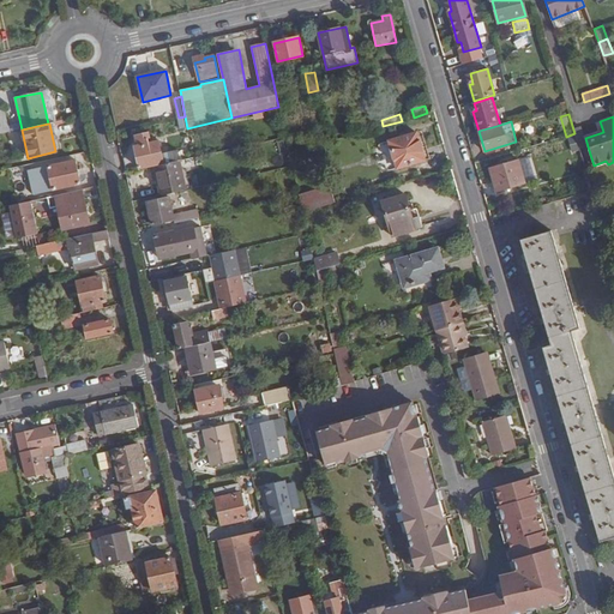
[(582,127),(573,130),(575,133),(579,149),(588,146),(585,138),(582,127)]
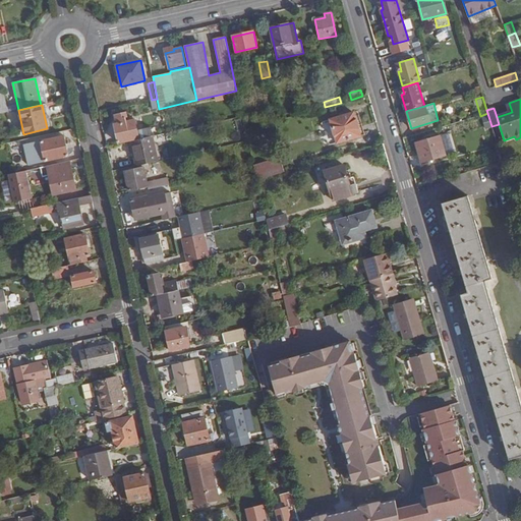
[(114,125),(118,145),(131,141),(139,139),(135,120),(128,122),(127,117),(128,117),(127,113),(114,115),(115,120),(117,119),(118,124),(114,125)]
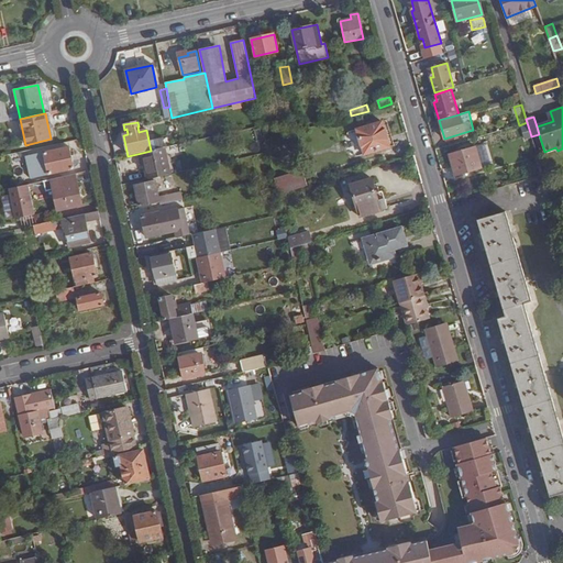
[(382,122),(356,130),(365,155),(389,146),(382,122)]
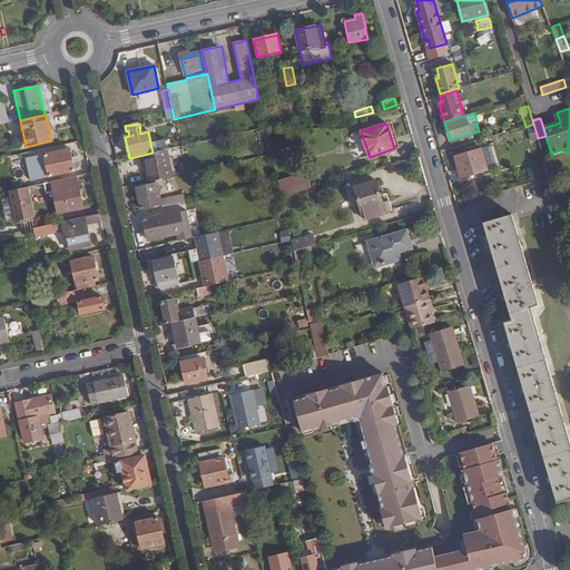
[(165,140),(154,141),(155,150),(166,149),(165,140)]
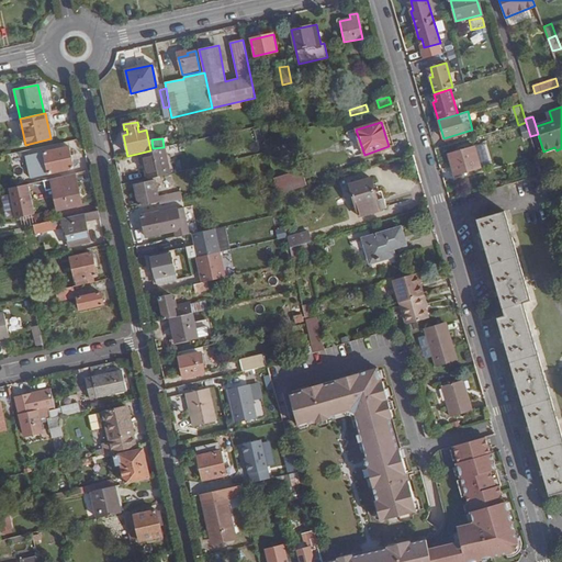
[(44,153),(48,175),(57,172),(74,169),(68,147),(44,153)]
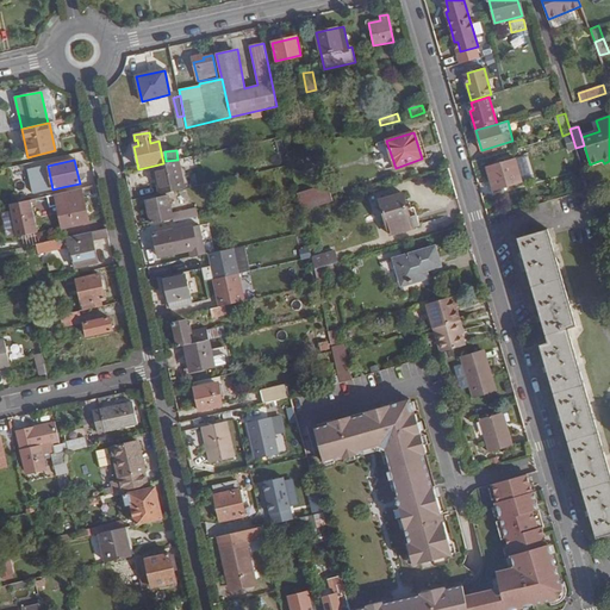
[(185,188),(178,160),(163,163),(154,166),(160,194),(185,188)]
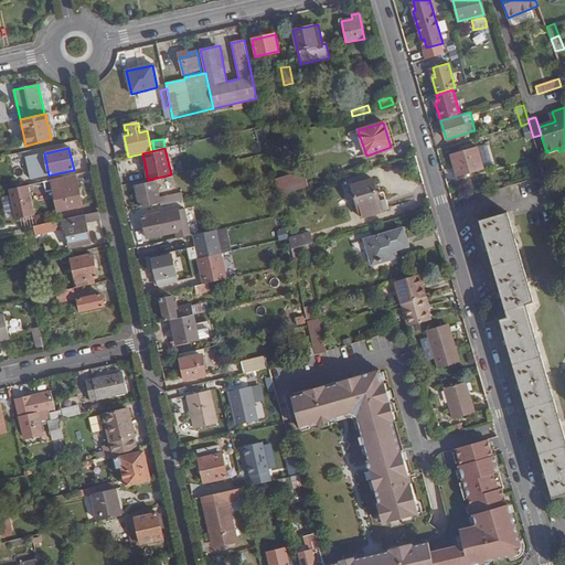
[(477,148),(450,156),(457,176),(483,168),(477,148)]
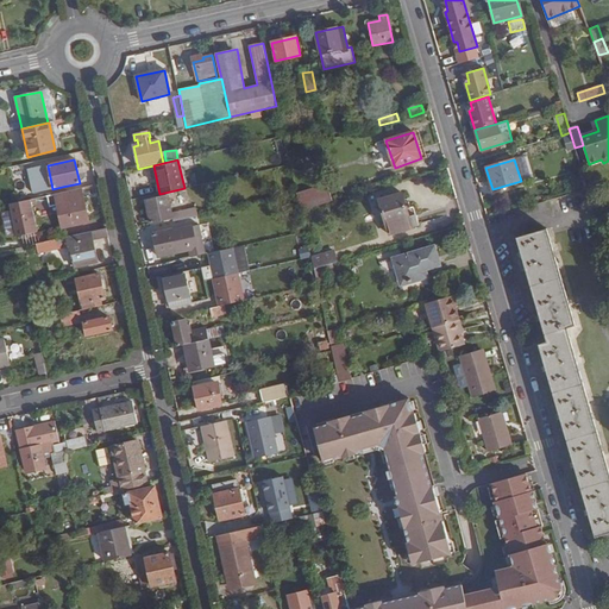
[(37,161),(25,163),(27,174),(39,171),(37,161)]
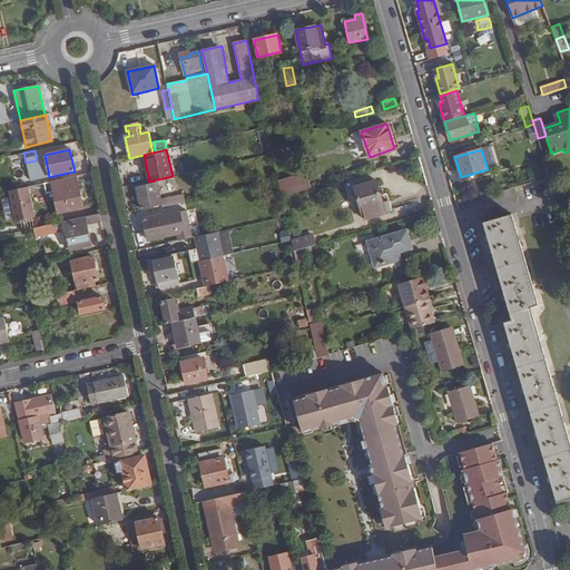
[(278,182),(277,182),(281,197),(311,188),(306,174),(278,182)]
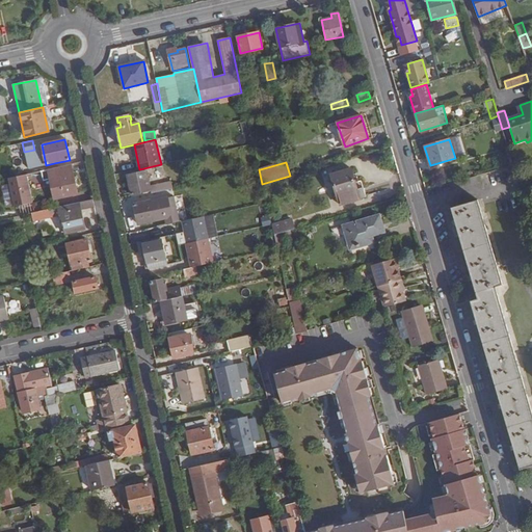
[(35,173),(31,174),(33,182),(50,179),(55,200),(77,194),(71,164),(55,167),(35,173)]
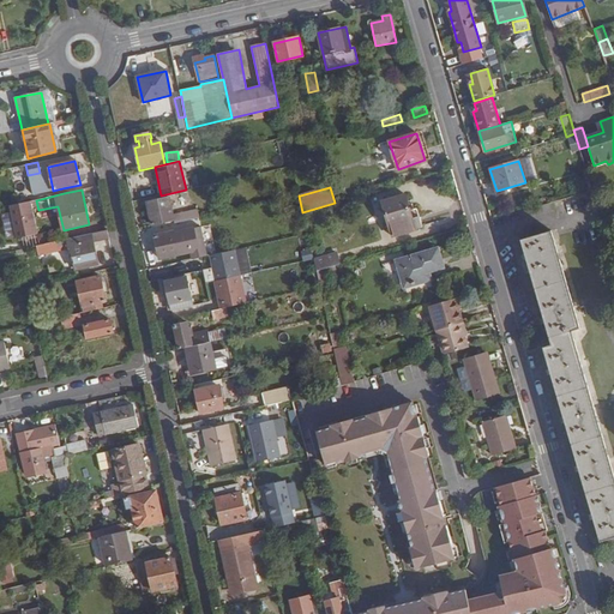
[(599,212),(603,210),(597,190),(593,192),(599,212)]
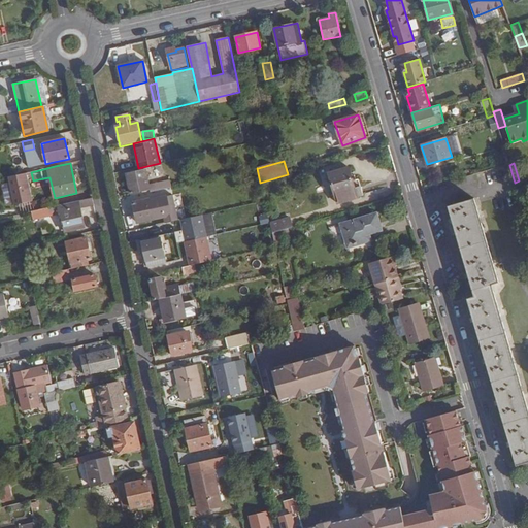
[(349,168),(329,173),(338,203),(363,196),(360,187),(355,189),(349,168)]
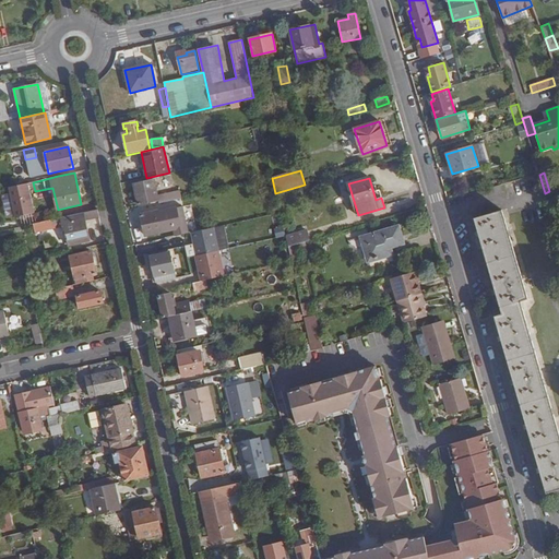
[(163,202),(181,198),(180,191),(157,195),(154,180),(134,185),(139,204),(158,200),(158,203),(163,202)]
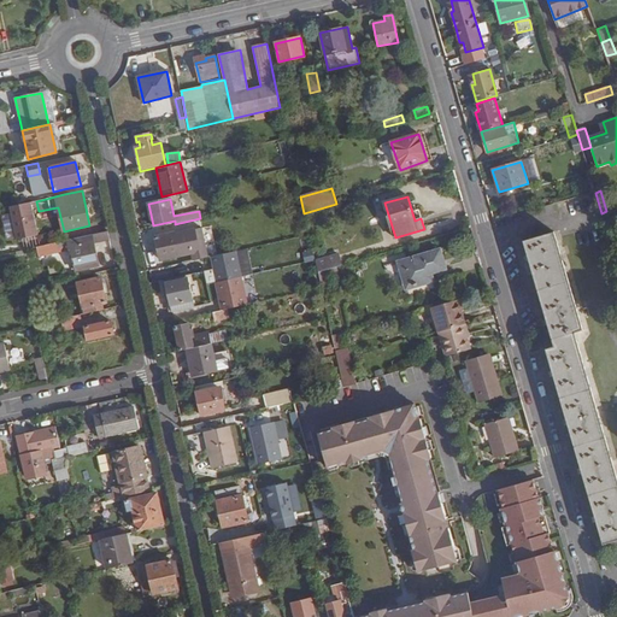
[(39,235),(31,203),(11,206),(18,239),(39,235)]
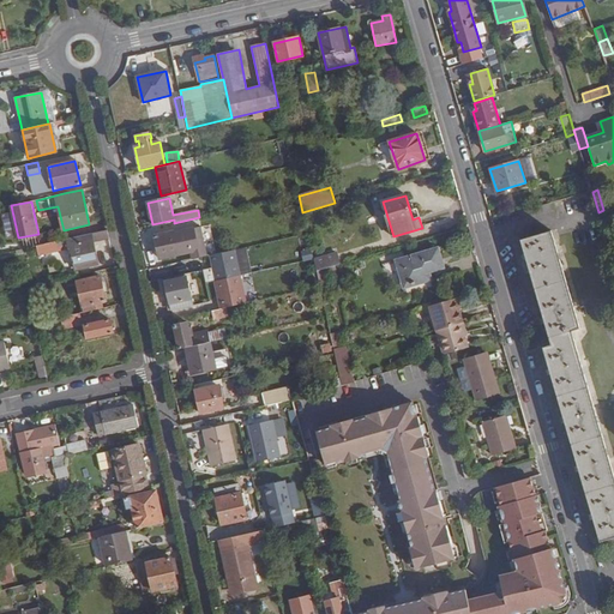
[(601,221),(606,220),(609,218),(606,209),(603,210),(599,212),(601,221)]
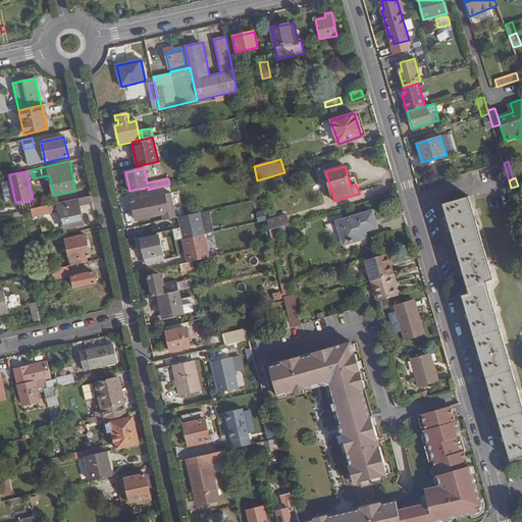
[(519,216),(521,214),(521,209),(515,187),(511,188),(519,216)]
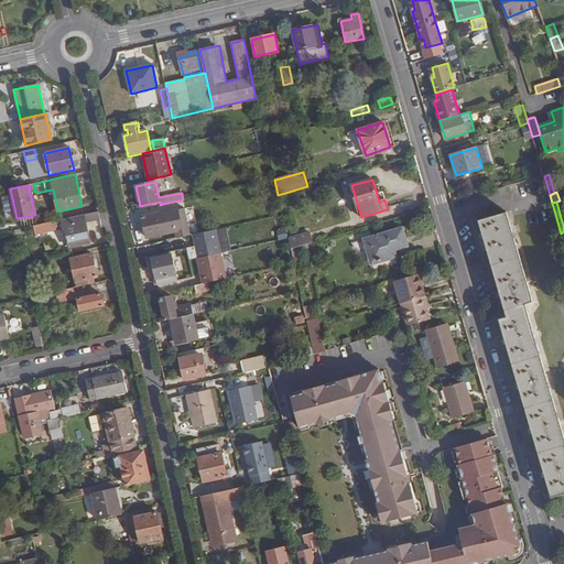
[(161,213),(142,217),(148,238),(164,234),(175,231),(177,238),(192,235),(190,228),(185,208),(167,213),(167,214),(162,215),(161,213)]
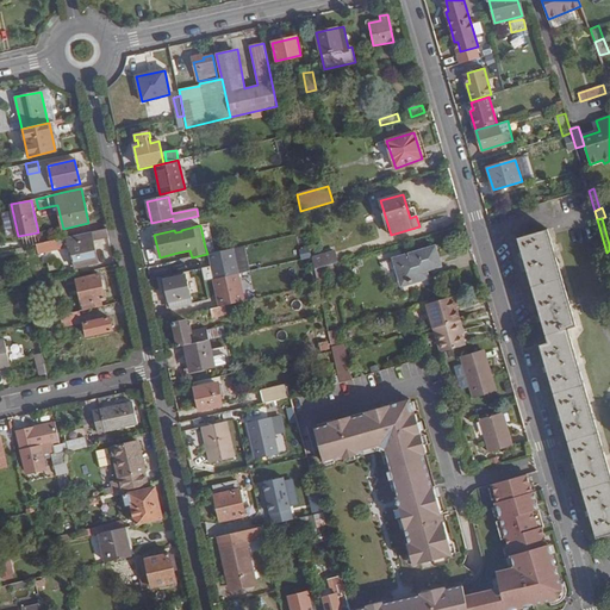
[(109,237),(106,229),(41,243),(36,244),(38,254),(72,247),(75,267),(97,262),(92,241),(109,237)]
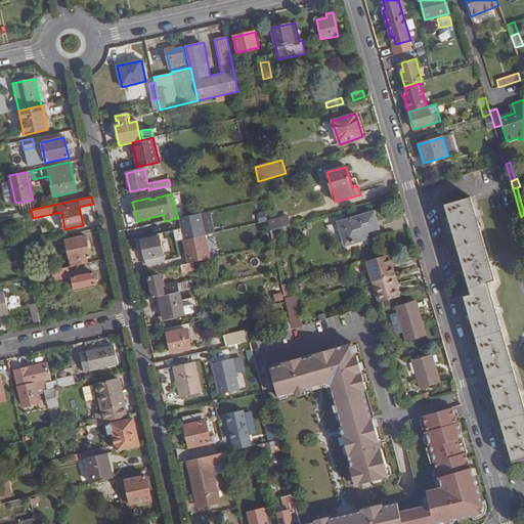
[(471,197),(444,205),(451,227),(463,268),(471,295),(464,297),(472,322),(484,366),(495,405),(507,444),(512,463),(523,459),(523,405),(488,282),(495,280),(471,197)]
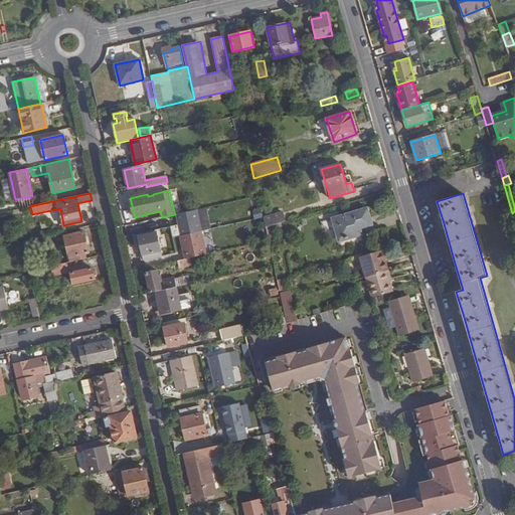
[(34,205),(32,196),(15,199),(17,209),(30,206),(34,205)]
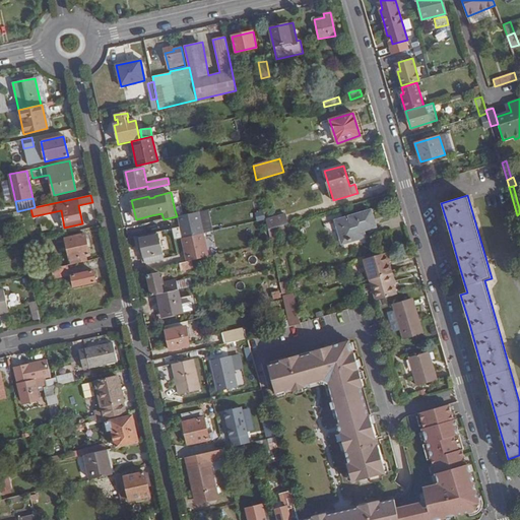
[(371,210),(336,220),(342,244),(366,237),(364,232),(376,228),(371,210)]
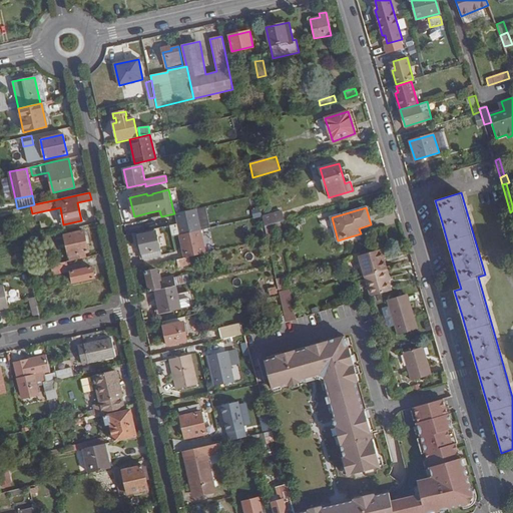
[(175,213),(180,234),(200,230),(196,208),(175,213)]
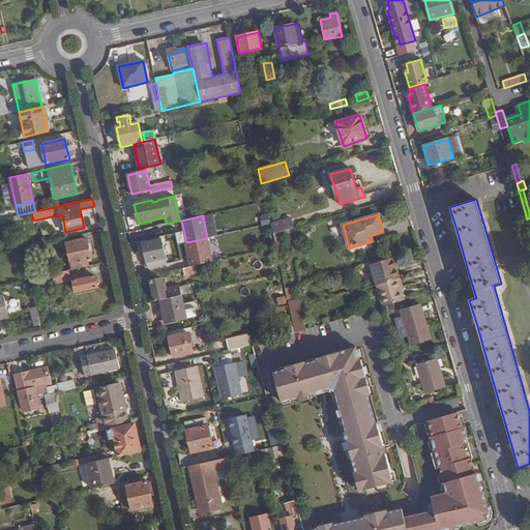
[(282,231),(294,228),(291,218),(270,225),(272,234),(282,231)]
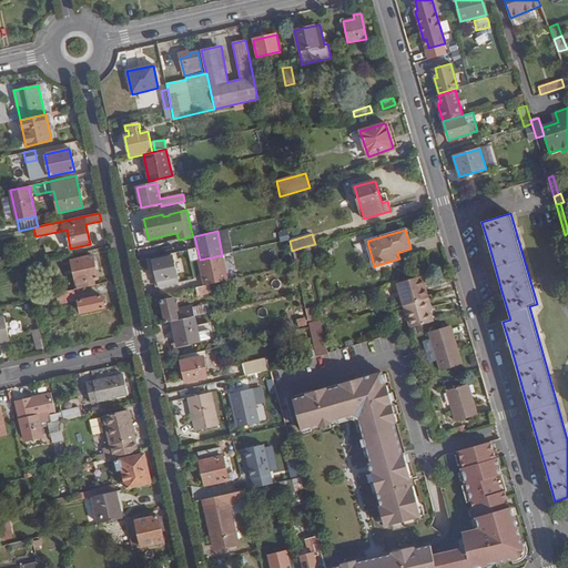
[(302,247),(292,251),(295,265),(302,293),(306,310),(315,307),(302,247)]
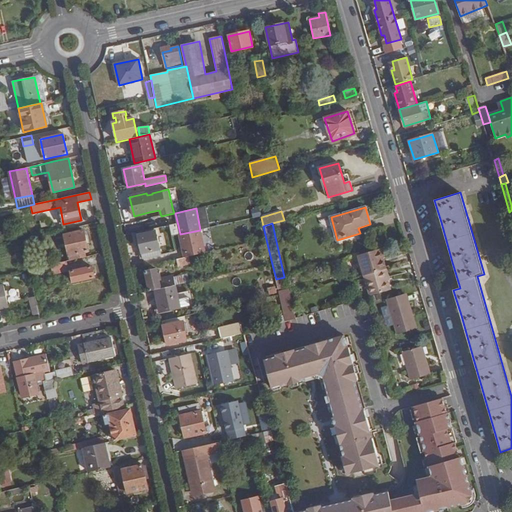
[(179,235),(184,257),(188,256),(206,252),(200,230),(180,234),(179,235)]
